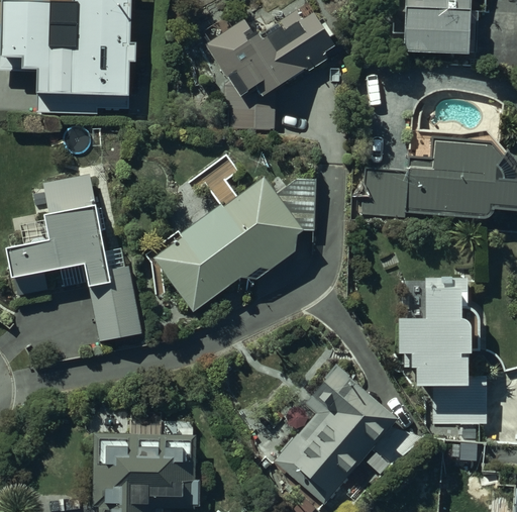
[(0,0),(0,66),(13,66),(13,85),(27,85),(26,114),(96,114),(96,109),(135,109),(135,68),(143,68),(143,47),(138,47),(138,0),(0,0)]
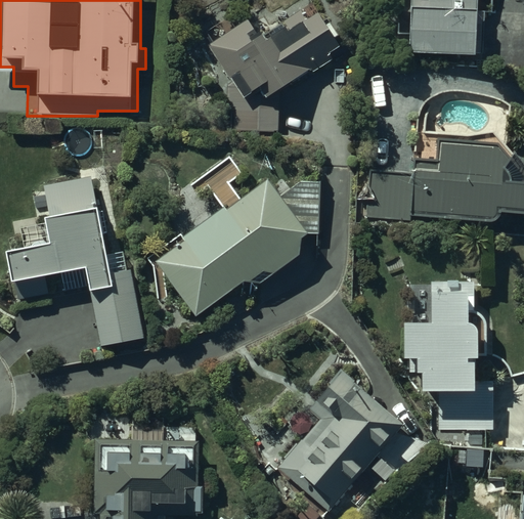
[(411,0),(409,54),(474,56),(474,53),(482,53),(483,12),(492,12),(492,0),(411,0)]
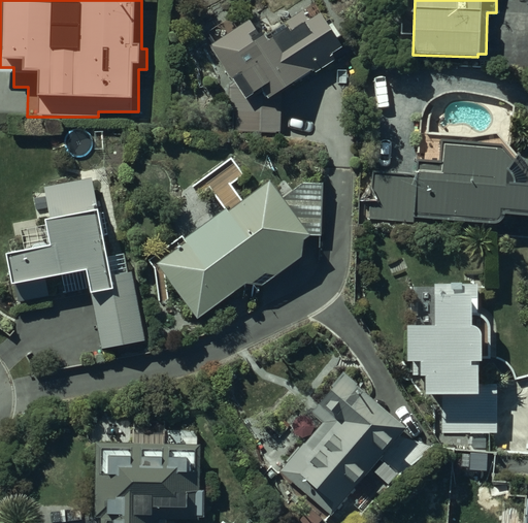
[(232,124),(261,124),(261,105),(307,74),(311,71),(314,74),(333,60),(330,56),(341,47),(334,39),(337,37),(327,23),(324,26),(308,3),(285,19),(291,27),(268,43),(250,17),(210,43),(233,79),(231,80),(238,91),(228,91),(228,109),(232,109),(232,124)]
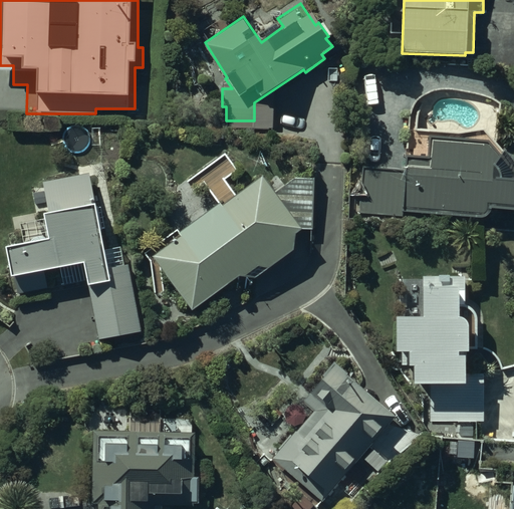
[(404,171),(362,163),(359,208),(404,215),(405,210),(488,219),(489,213),(513,216),(513,164),(513,163),(513,162),(512,161),(511,160),(510,159),(510,158),(509,157),(508,156),(507,155),(506,154),(505,154),(504,153),(503,152),(499,158),(488,145),(428,141),(427,159),(405,158),(404,171)]
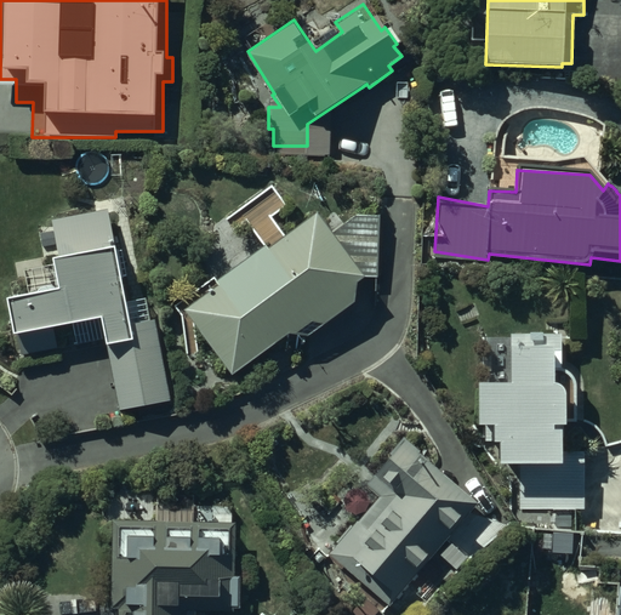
[(215,278),(182,302),(232,371),(290,330),(309,329),(355,296),(357,278),(365,272),(318,206),(272,240),(268,235),(214,275),(215,278)]
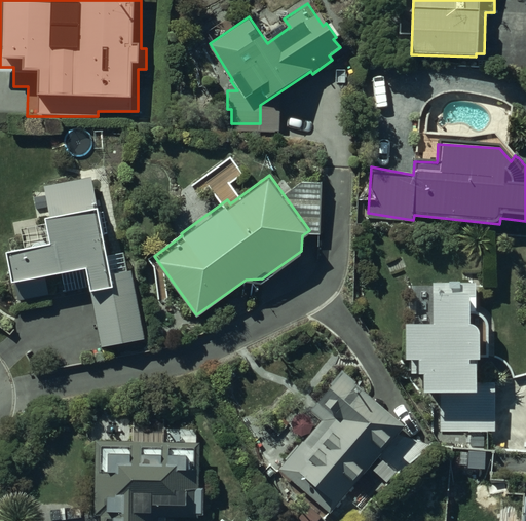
[(88,295),(90,295),(100,347),(146,339),(137,291),(132,266),(127,267),(124,252),(114,254),(105,209),(98,211),(91,177),(43,186),(50,223),(44,224),(49,250),(6,258),(11,288),(15,288),(17,299),(48,293),(46,280),(61,277),(63,291),(87,287),(88,295)]
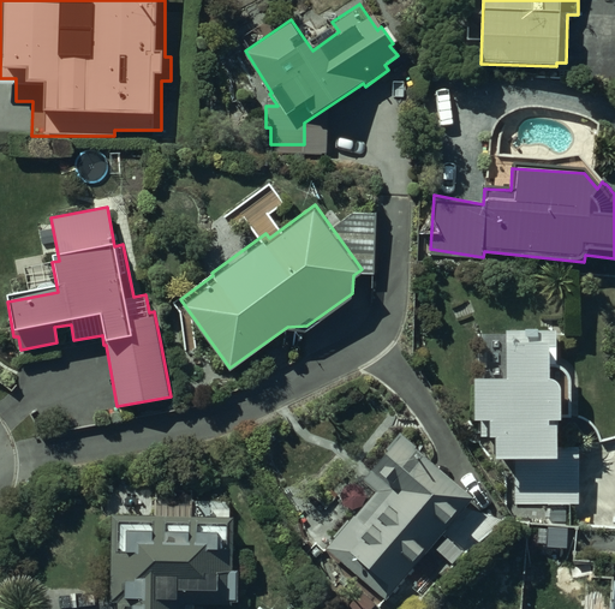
[(555,330),(505,330),(505,384),(473,384),(473,424),(489,424),(489,441),(494,441),(494,464),(514,464),(514,500),(548,500),(548,503),(577,503),(577,443),(560,445),(560,421),(571,421),(571,378),(569,377),(569,376),(569,375),(568,375),(568,374),(568,372),(567,372),(567,371),(566,371),(566,370),(565,370),(565,369),(563,369),(563,368),(562,368),(561,368),(561,366),(560,366),(559,366),(557,365),(556,365),(555,365),(555,330)]
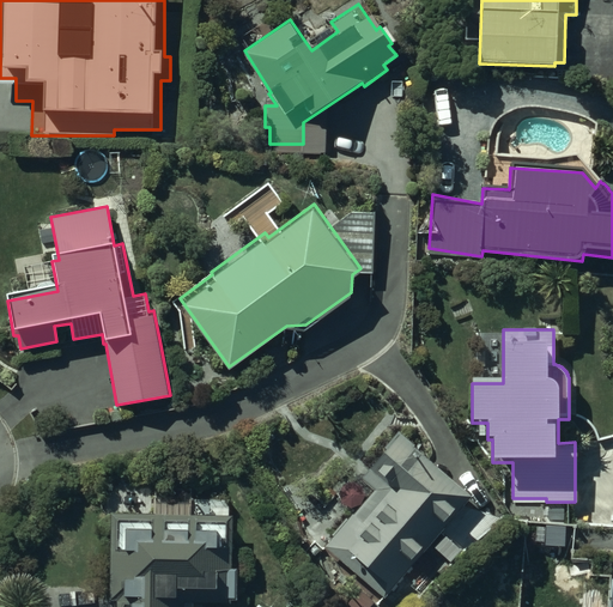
[(472,497),(398,433),(359,479),(372,490),(325,546),(384,596),(430,544),(450,560),(460,548),(441,532),(448,523),(456,532),(467,519),(459,511),(472,497)]
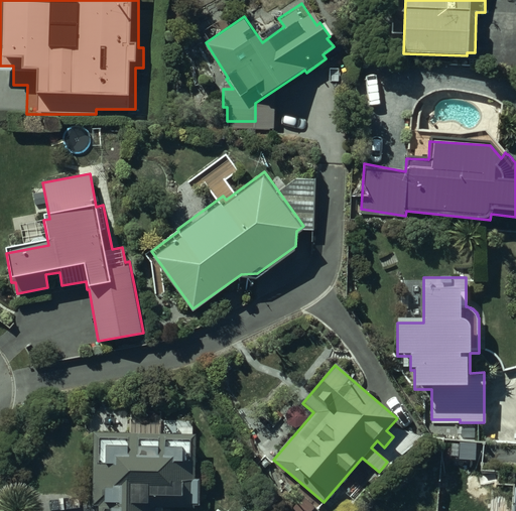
[(129,433),(94,433),(94,505),(98,505),(98,510),(162,510),(162,509),(192,509),(192,503),(198,503),(198,480),(192,480),(192,435),(161,434),(161,408),(129,408),(129,433)]
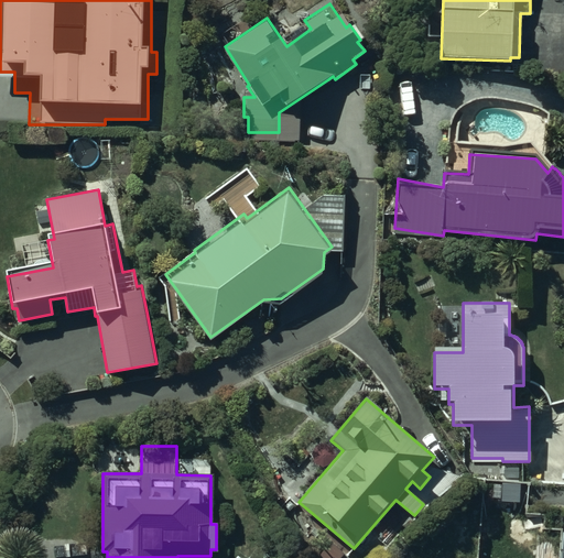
All buildings are outlined.
